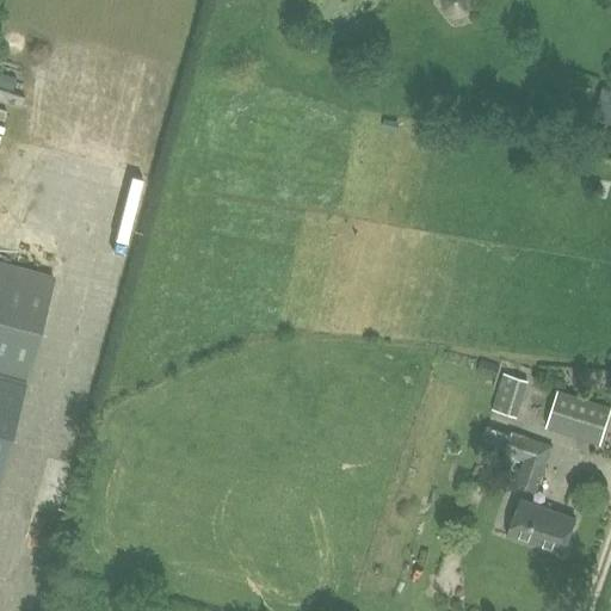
[(473,0),(452,0),(450,1),(460,16),(476,5),(473,0)]
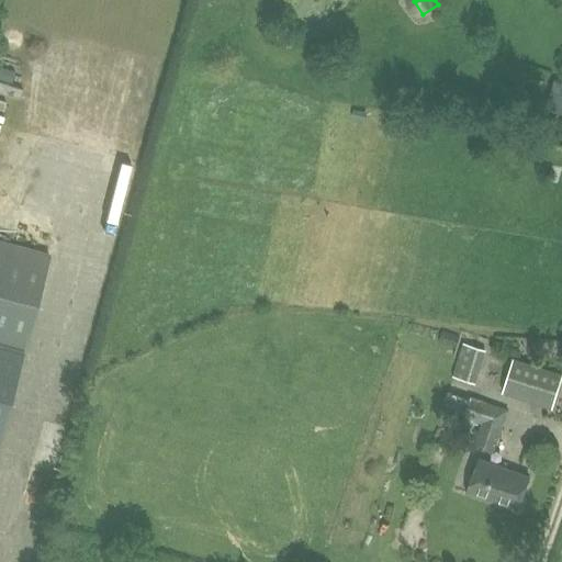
[(561,105),(561,82),(555,82),(551,104),(561,105)]
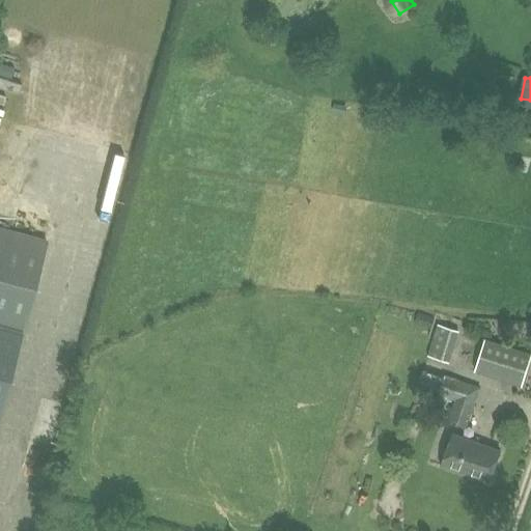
[(0,419),(50,243),(0,228),(0,419)]
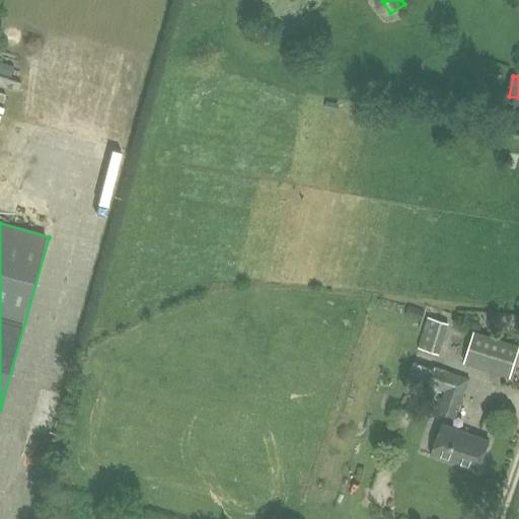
[(417,348),(439,355),(449,323),(427,316),(417,348)]
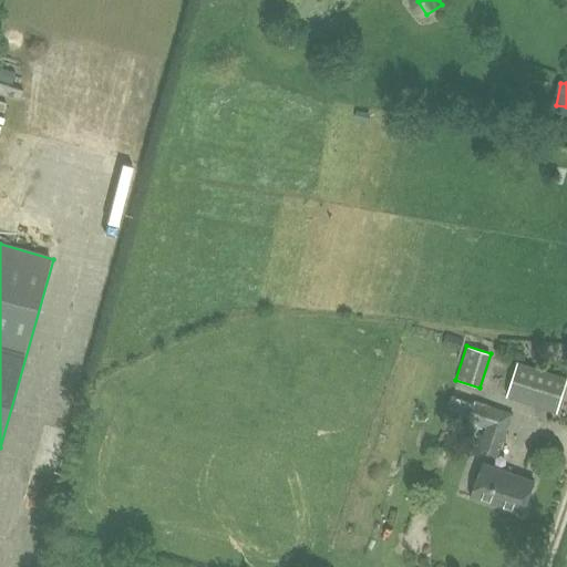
[(566,379),(566,377),(517,361),(507,395),(557,411),(566,379)]
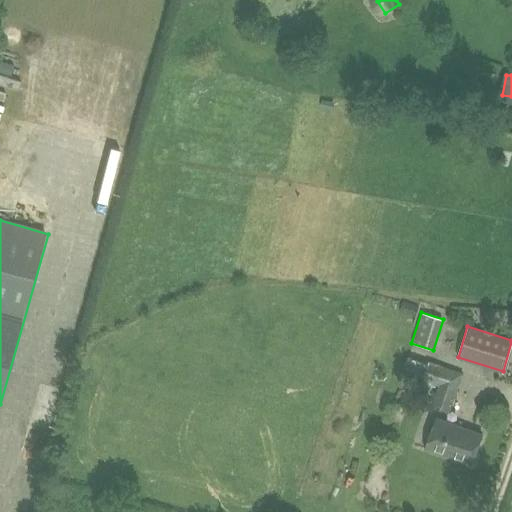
[(425,376),(423,382),(438,387),(432,404),(450,411),(464,374),(430,362),(428,366),(407,358),(403,369),(425,376)]
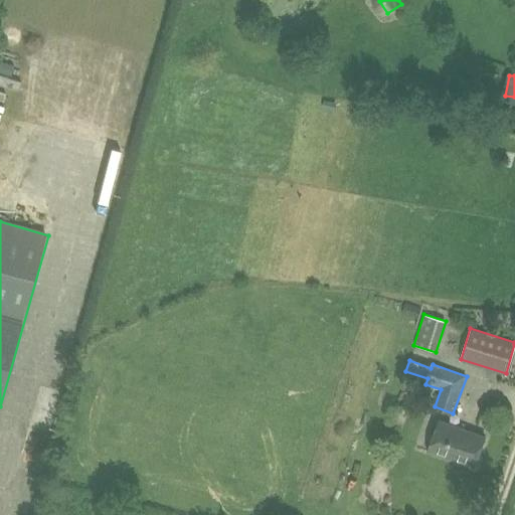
[(475,468),(486,437),(440,420),(428,452),(475,468)]
